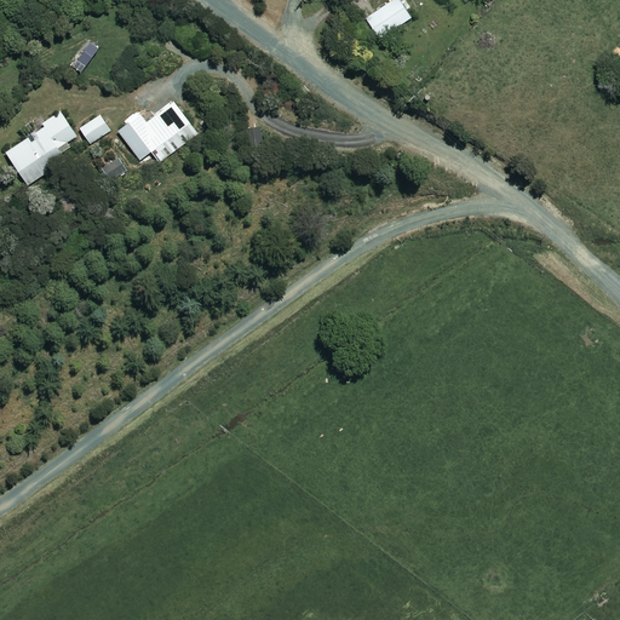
[(409,18),(399,0),(394,0),(363,17),(374,36),(409,18)]
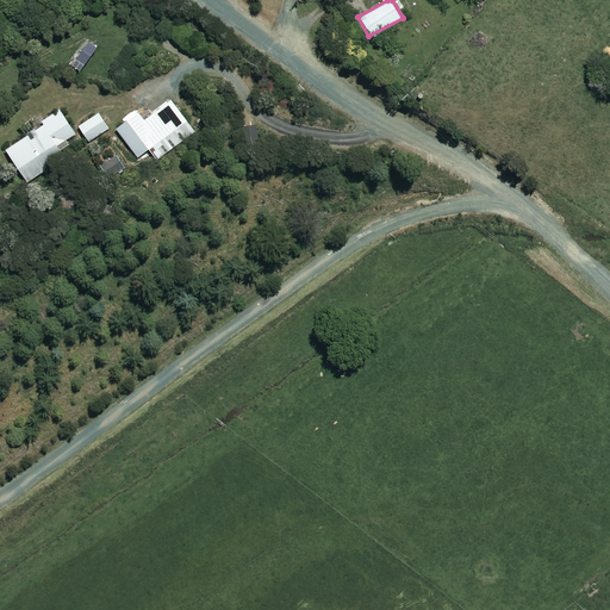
[(190,123),(174,101),(147,122),(135,106),(112,122),(139,159),(190,123)]
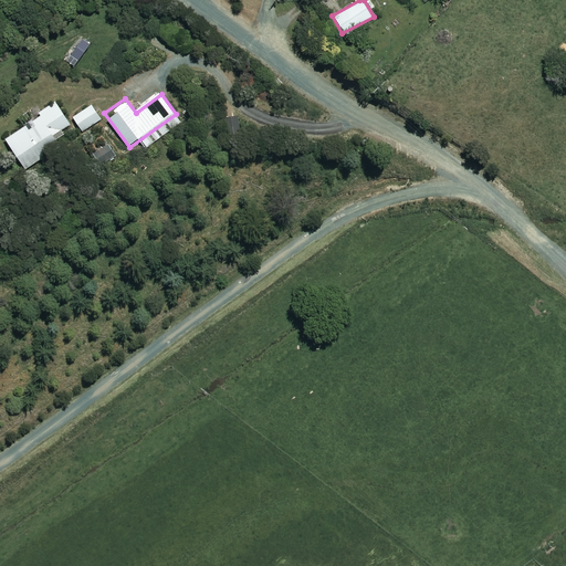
[(72,125),(59,105),(8,140),(28,169),(61,146),(55,137),(72,125)]
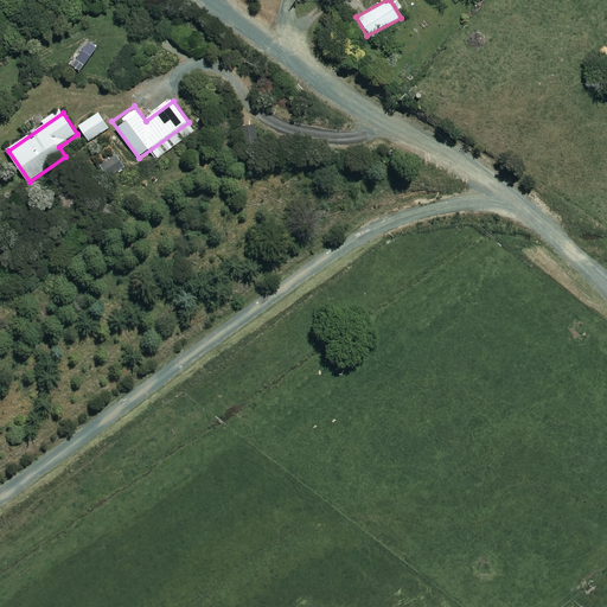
[(127,170),(115,155),(98,170),(110,184),(127,170)]
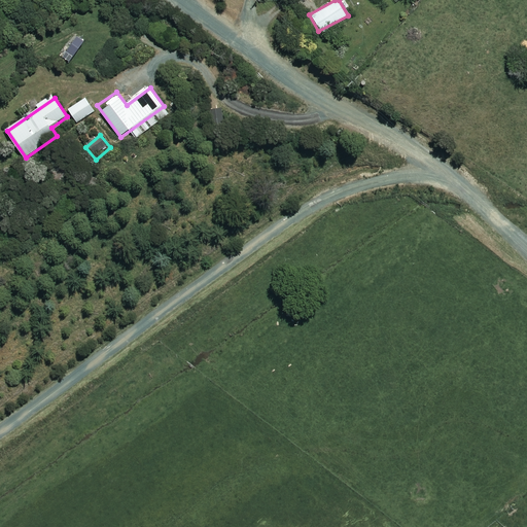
[(71,175),(64,165),(49,177),(58,186),(71,175)]
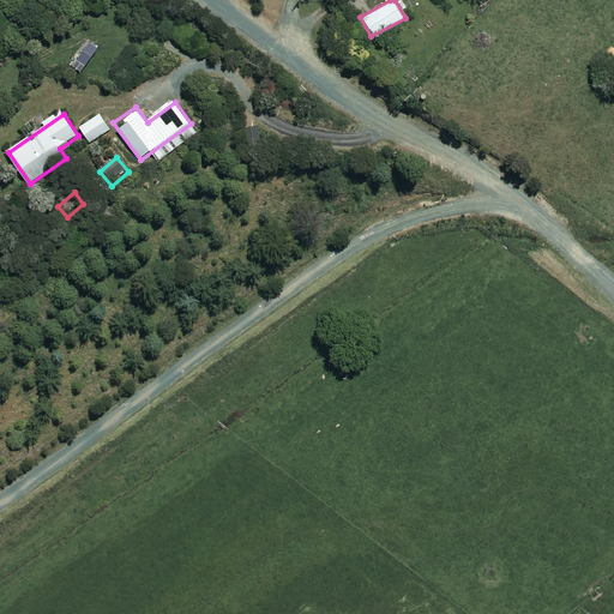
All buildings are outlined.
